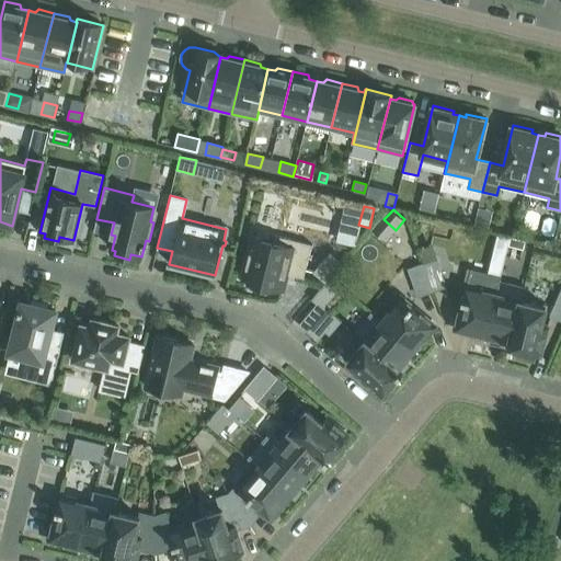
[(242,277),(250,279),(248,288),(265,293),(267,288),(283,292),(287,274),(304,278),(311,244),(275,236),(274,242),(252,237),(245,264),(242,277)]
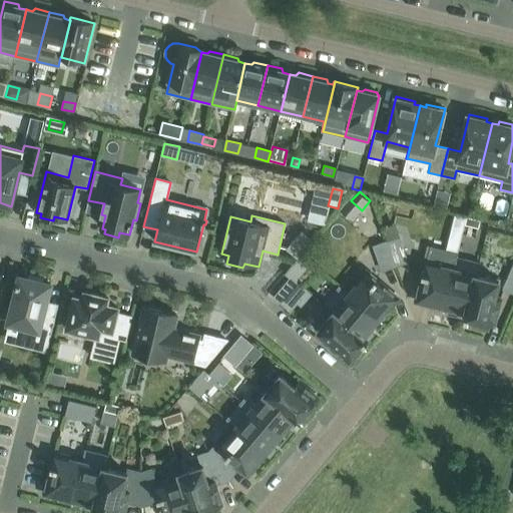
[(480,220),(467,216),(465,224),(479,227),(480,220)]
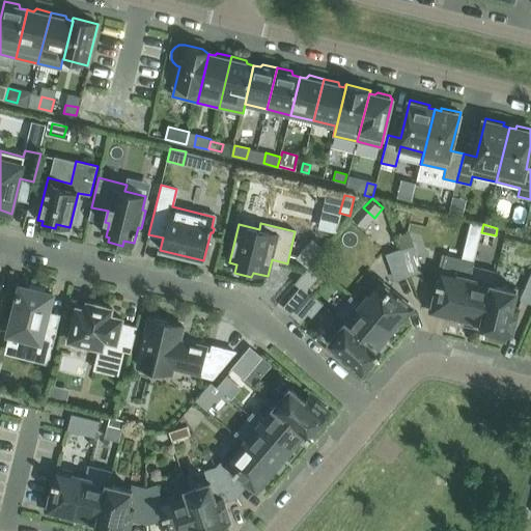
[(308,268),(311,263),(310,263),(324,248),(312,239),(296,257),(308,268)]
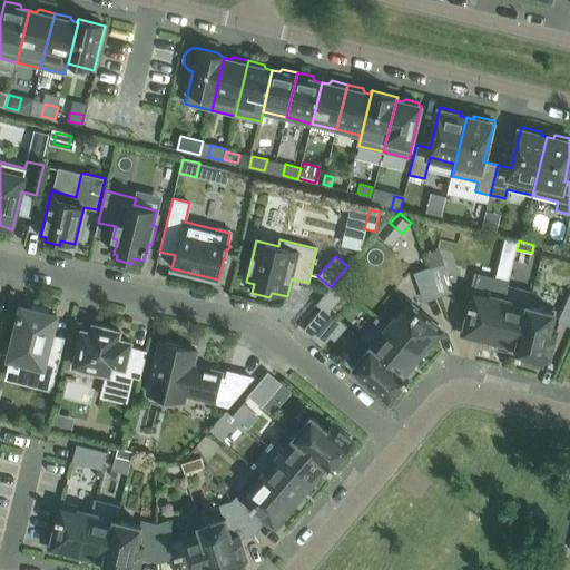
[(453,291),(445,268),(443,263),(430,268),(439,295),(453,291)]
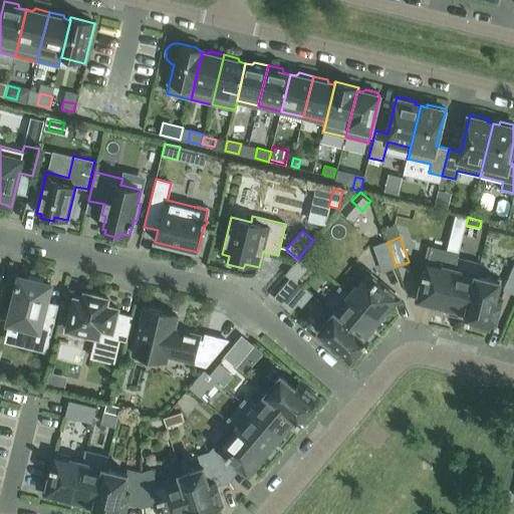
[(382,271),(396,266),(388,242),(374,246),(382,271)]
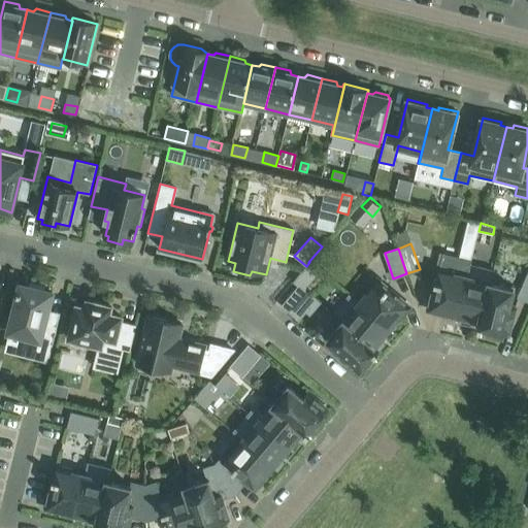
[(435,281),(431,299),(433,300),(431,309),(457,316),(469,265),(470,260),(443,254),(436,281),(435,281)]
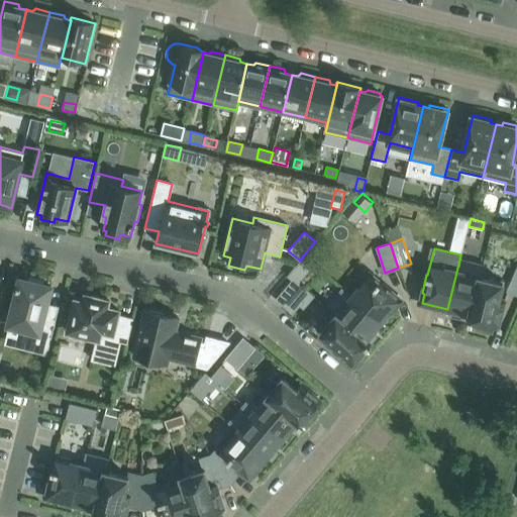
[(293,280),(297,283),(312,265),(303,256),(300,261),(288,275),(293,280)]
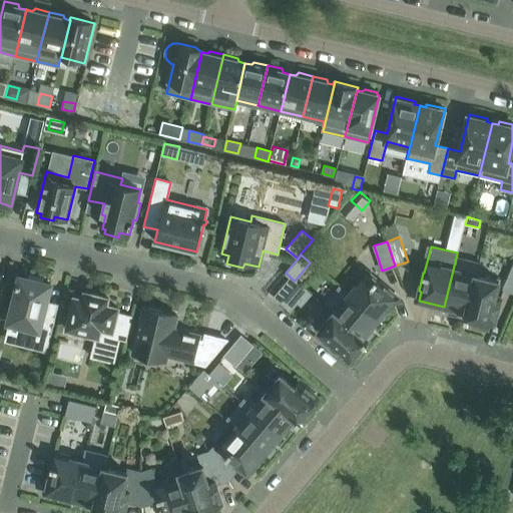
[(457,316),(466,318),(477,275),(480,264),(456,258),(444,307),(459,311),(457,316)]
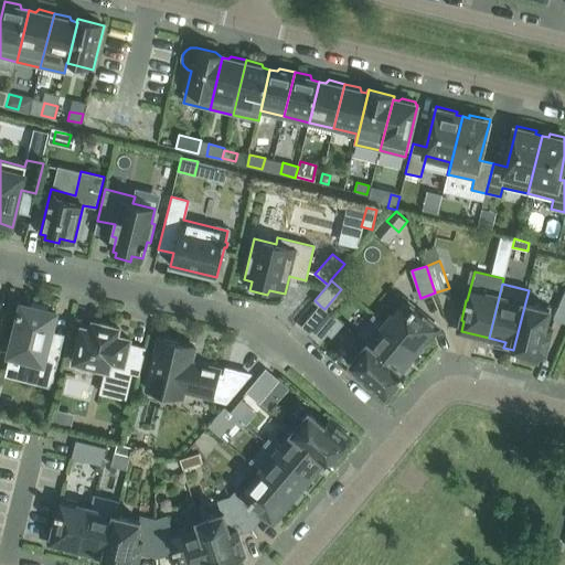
[(564,292),(554,318),(564,322),(564,292)]
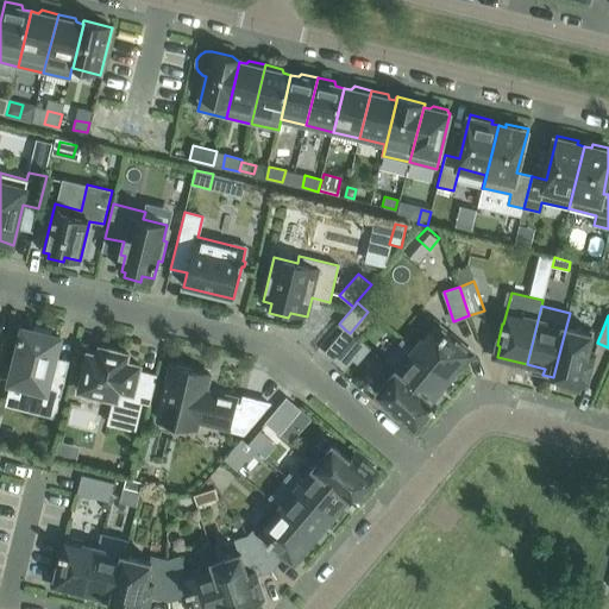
[(414,349),(450,378),(469,356),(460,347),(463,345),(446,332),(445,332),(433,322),(422,336),(425,337),(414,349)]
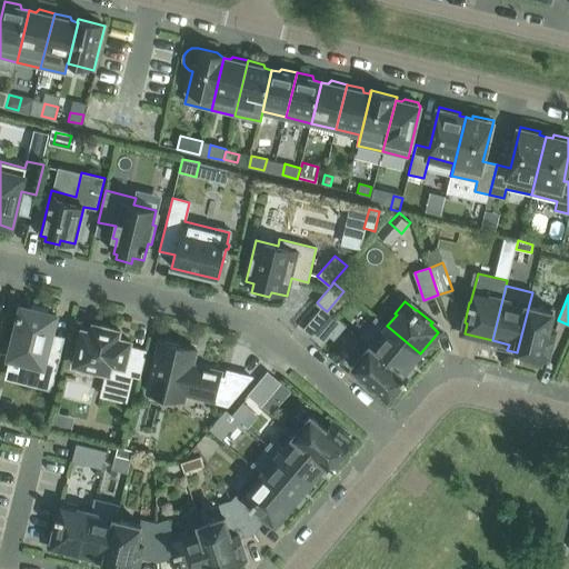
[(52,391),(61,351),(45,347),(48,333),(51,333),(56,315),(48,313),(49,309),(31,305),(30,309),(22,307),(20,315),(19,313),(18,318),(19,318),(10,357),(28,361),(23,378),(38,381),(37,387),(52,391)]
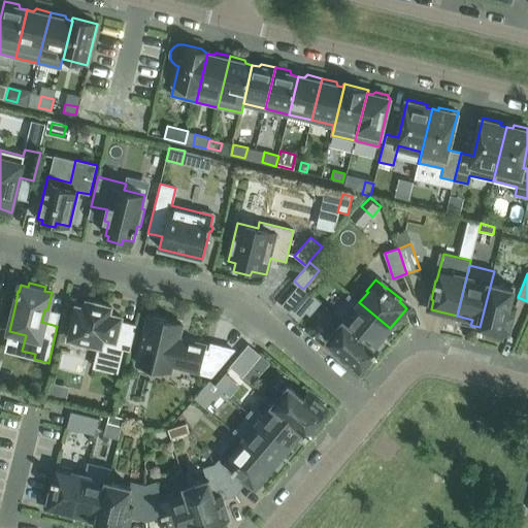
[(491,283),(480,327),(483,328),(482,330),(495,333),(495,331),(505,333),(507,324),(510,325),(515,307),(509,306),(514,289),(491,283)]
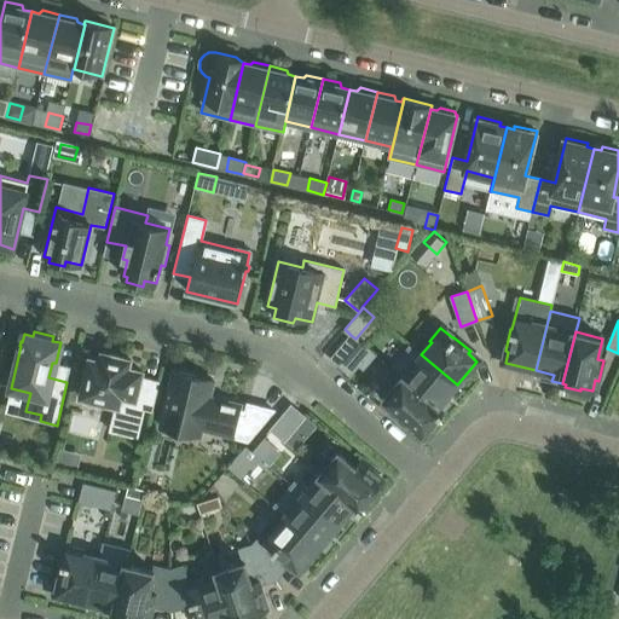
[(351,335),(331,358),(343,370),(348,372),(357,362),(363,366),(374,353),(364,346),(356,339),(351,335)]
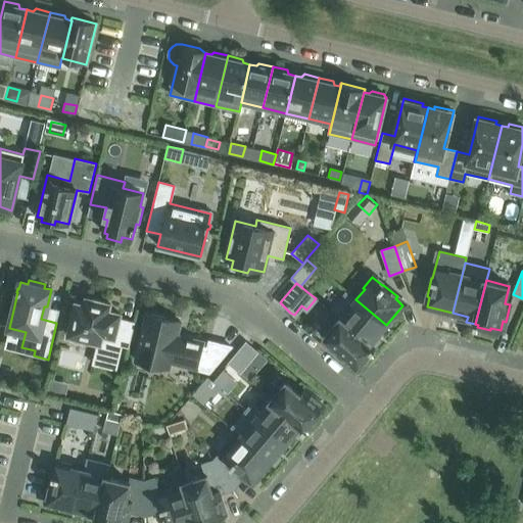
[(386,325),(355,299),(346,291),(330,311),(339,319),(374,348),(380,340),(376,337),(386,325)]
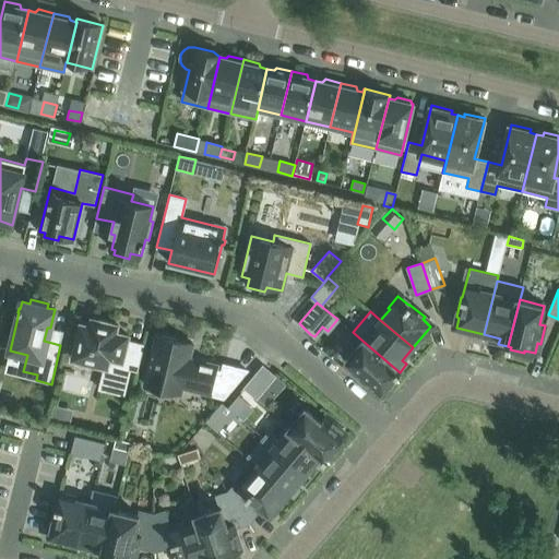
[(144,345),(127,341),(128,335),(116,332),(117,324),(93,319),(91,326),(82,324),(73,358),(78,359),(76,364),(92,367),(93,363),(106,366),(104,376),(127,381),(130,368),(138,370),(144,345)]
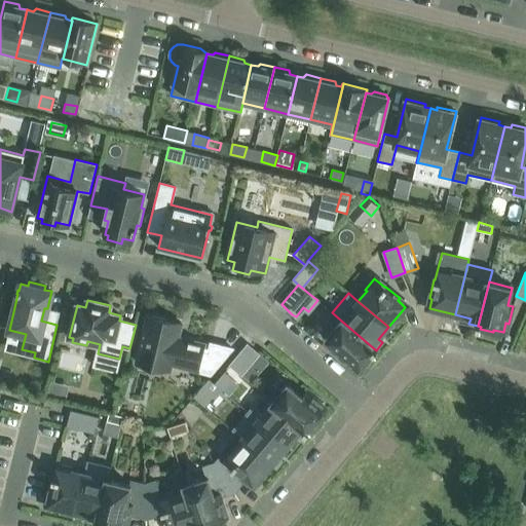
[(148,314),(137,363),(170,371),(172,364),(198,370),(212,374),(232,349),(232,348),(211,343),(209,352),(202,351),(204,344),(186,339),(185,342),(177,340),(182,323),(148,314)]
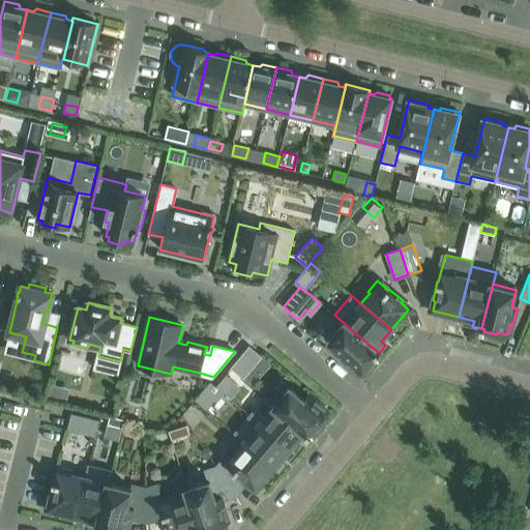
[(377,355),(379,353),(344,323),(329,341),(343,352),(340,357),(353,369),(354,366),(362,373),(369,364),(371,366),(379,356),(377,355)]
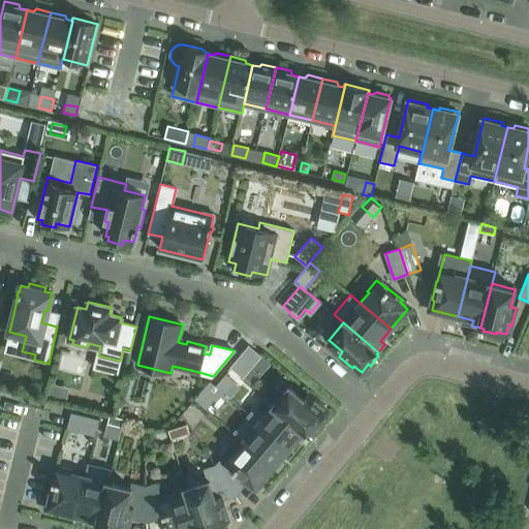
[(259,355),(249,346),(231,367),(243,376),(260,355),(259,355)]
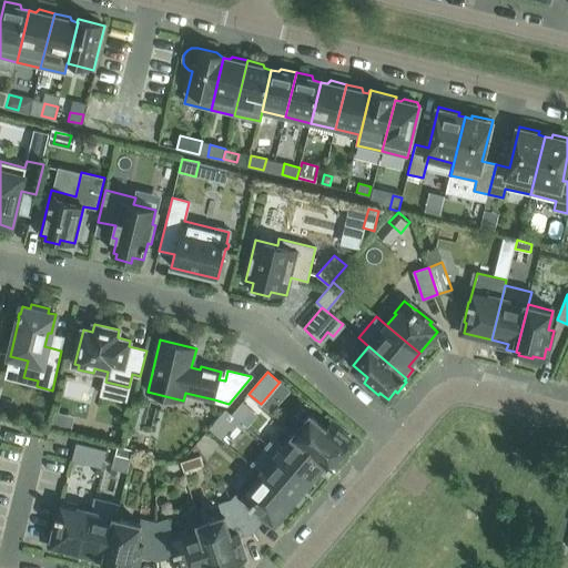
[(242,402),(232,414),(237,418),(241,423),(252,409),(242,402)]
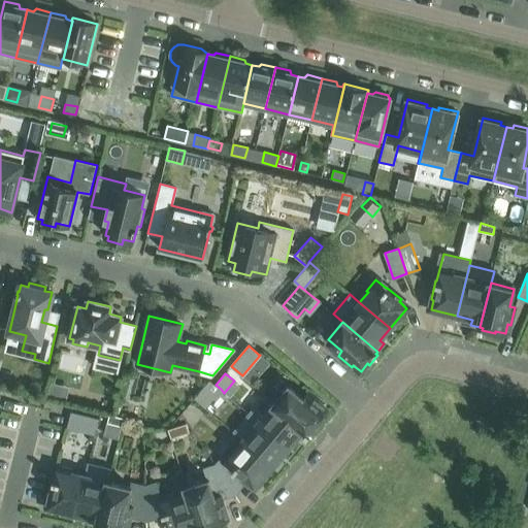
[(274,403),(309,432),(310,430),(312,432),(321,422),(320,420),(326,413),(319,405),(320,403),(307,393),(306,392),(303,397),(289,385),(274,403)]
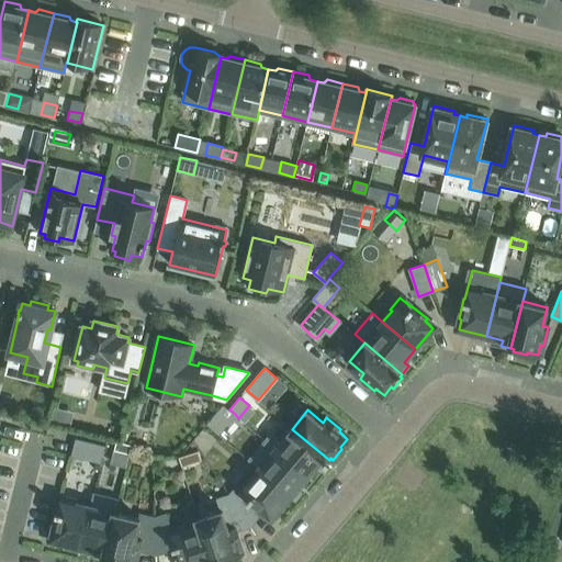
[(217,412),(208,424),(214,429),(218,434),(228,422),(224,418),(217,412)]
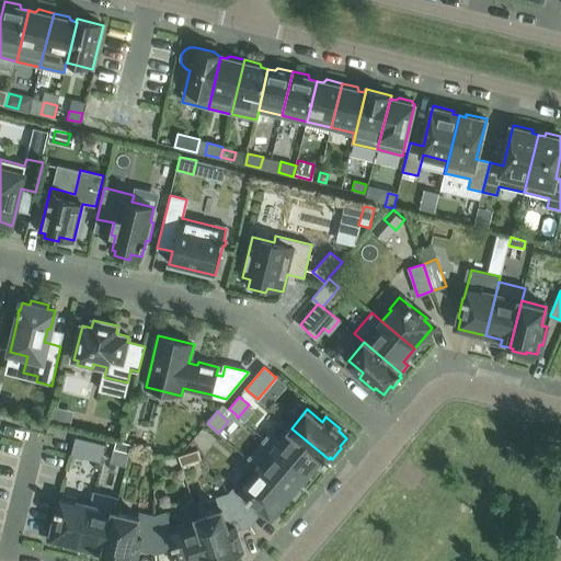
[(322,467),(329,459),(292,428),(282,420),(264,439),(307,476),(317,464),(322,467)]
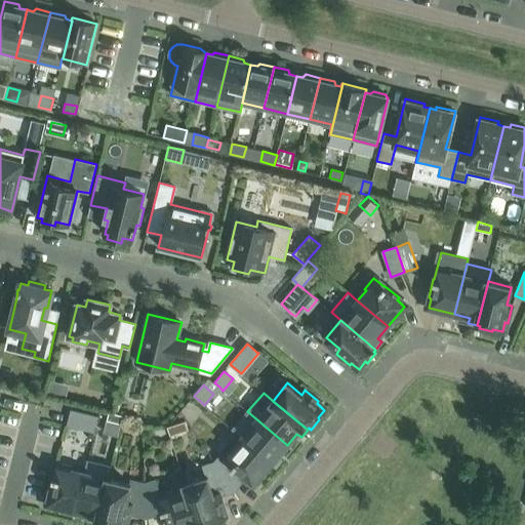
[(97,416),(71,410),(68,425),(93,431),(97,416)]
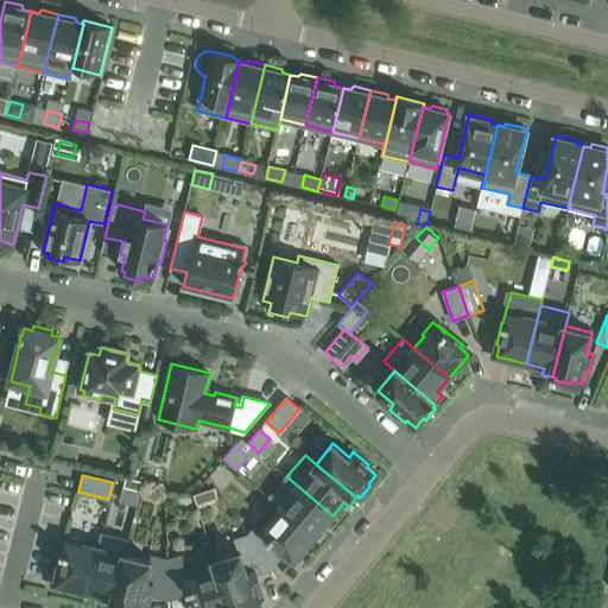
[(279,507),(315,537),(320,542),(327,532),(322,529),(333,515),(286,476),(268,498),(279,507)]
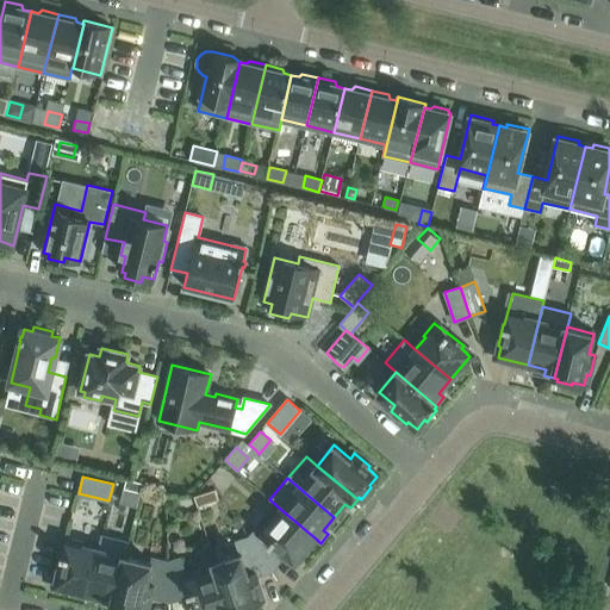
[(124,487),(124,489),(141,492),(143,483),(126,479),(124,487)]
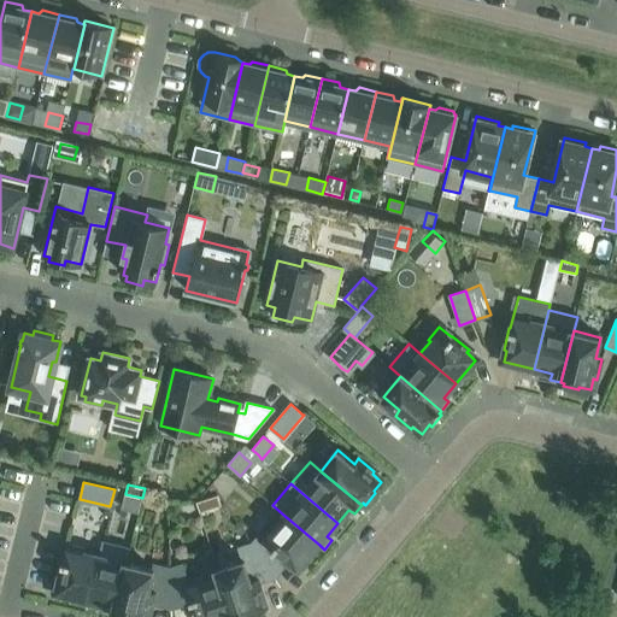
[(107,523),(111,507),(84,500),(78,526),(92,529),(94,519),(107,523)]
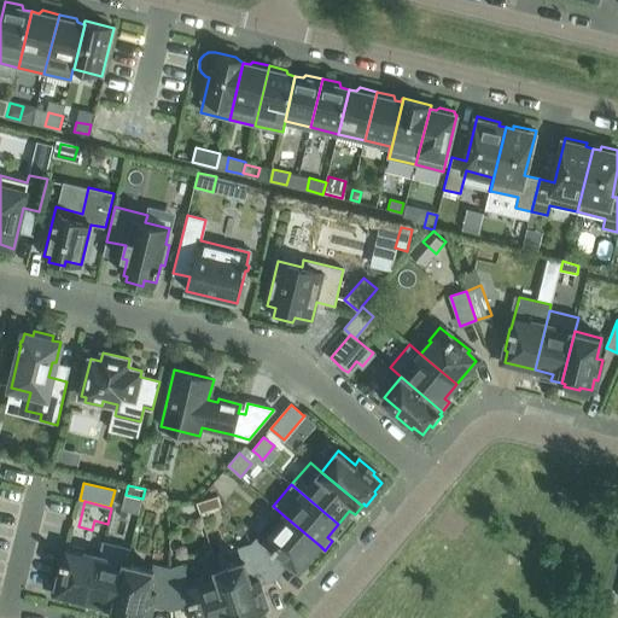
[(299,570),(320,546),(284,516),(274,528),(272,525),(261,538),(258,536),(252,544),(277,579),(291,561),(299,570)]
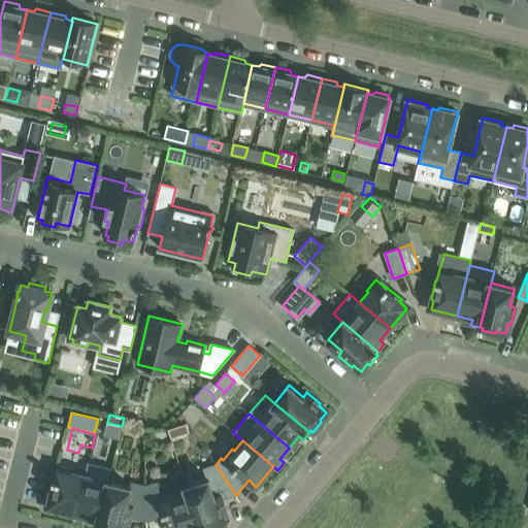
[(98,526),(108,482),(111,469),(87,463),(85,475),(74,514),(90,518),(89,523),(98,526)]
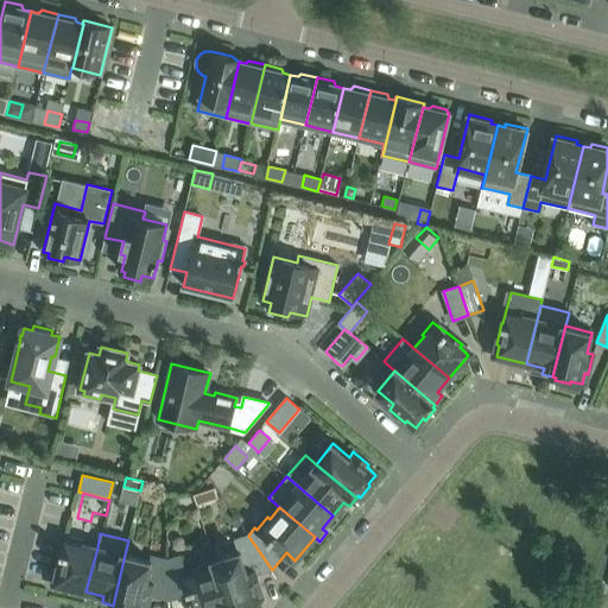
[(215,567),(228,607),(245,607),(249,607),(249,605),(260,601),(257,589),(260,588),(255,575),(272,570),(248,536),(235,539),(239,552),(214,561),(215,567)]
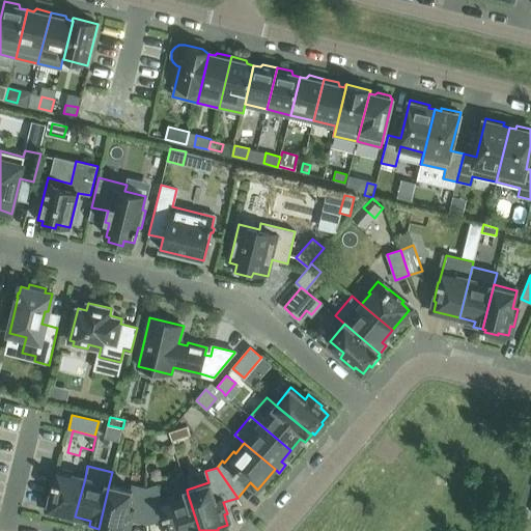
[(49,510),(75,516),(85,478),(72,475),(73,472),(58,469),(55,482),(54,482),(49,500),(52,501),(49,510)]
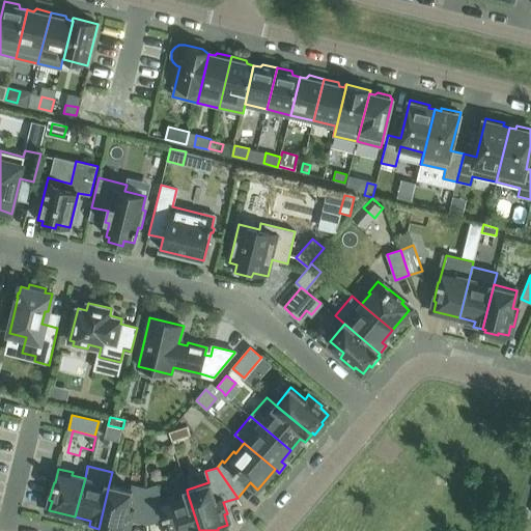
[(147,525),(146,488),(132,485),(131,490),(109,484),(99,529),(102,529),(101,530),(124,530),(127,525),(130,526),(131,521),(147,525)]
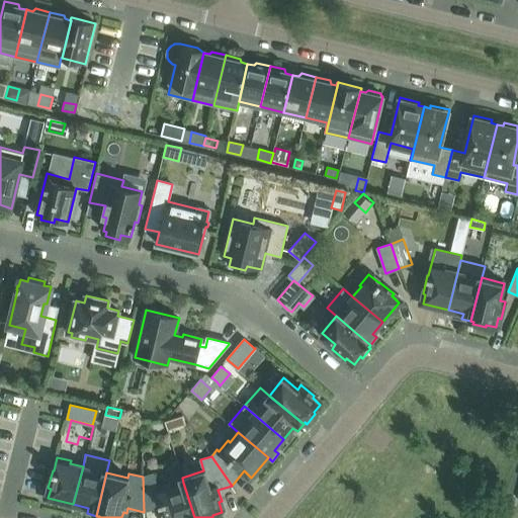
[(194,517),(183,483),(171,487),(170,485),(157,489),(153,473),(143,477),(144,512),(161,506),(164,517),(194,517)]
